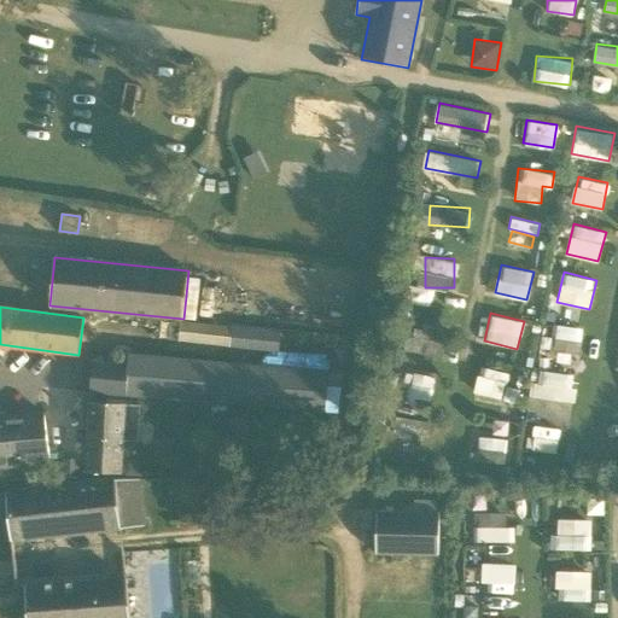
[(229,347),(231,326),(180,322),(179,342),(229,347)]
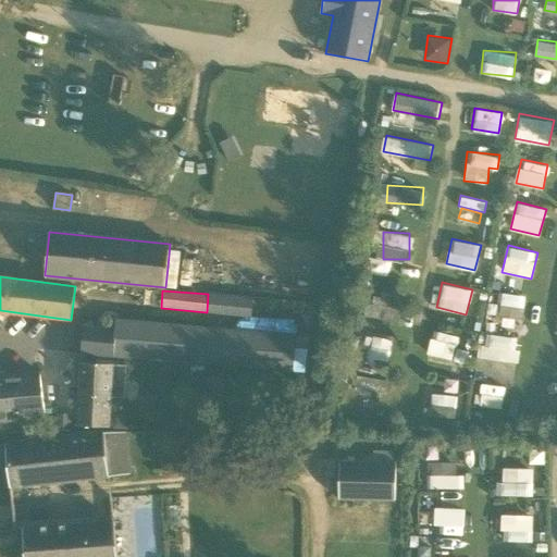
[(379,291),(375,317),(399,320),(403,295),(379,291)]
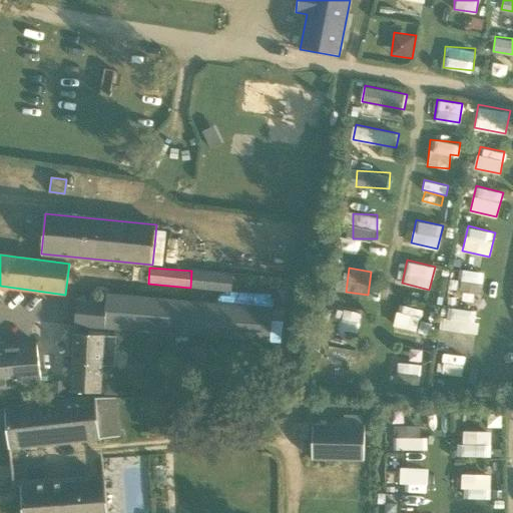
[(482,293),(484,271),(459,269),(457,291),(482,293)]
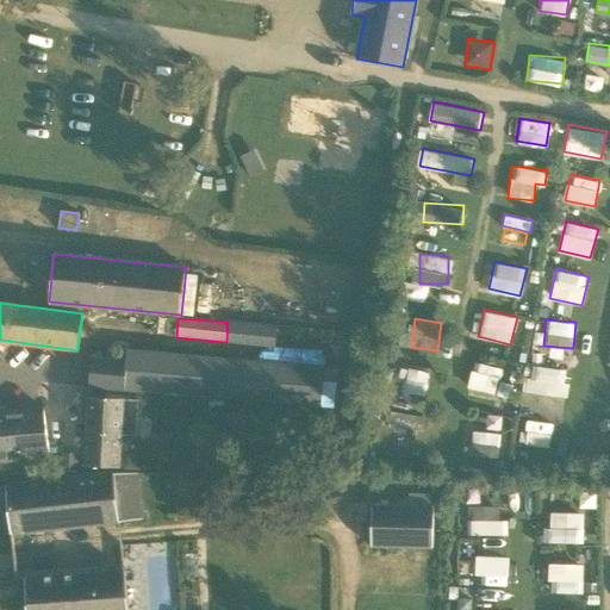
[(225,398),(228,358),(128,349),(126,360),(92,356),(89,386),(225,398)]
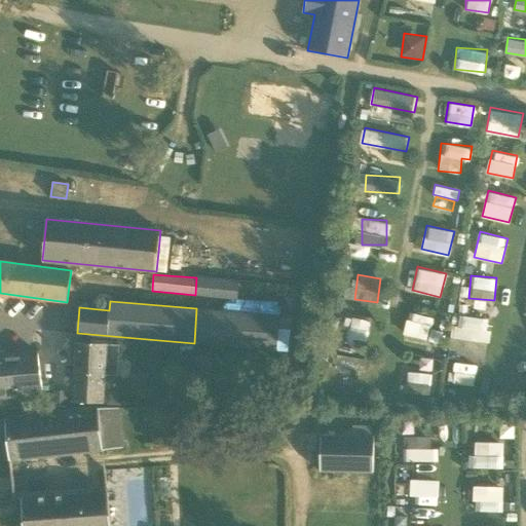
[(405,335),(428,338),(431,314),(408,311),(405,335)]
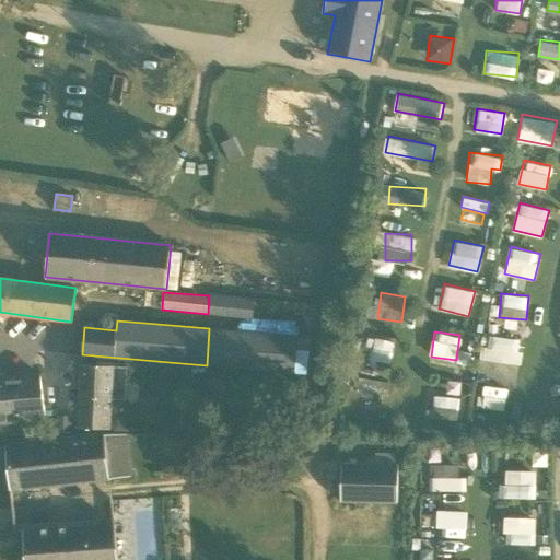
[(485,359),(517,365),(522,339),(489,334),(485,359)]
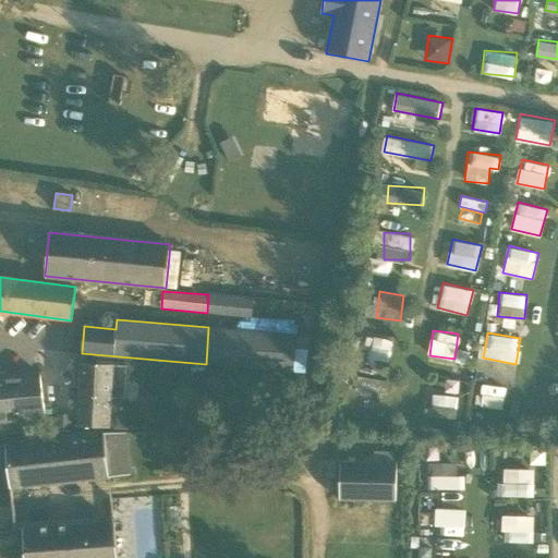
[(389,359),(392,338),(365,335),(362,355),(389,359)]
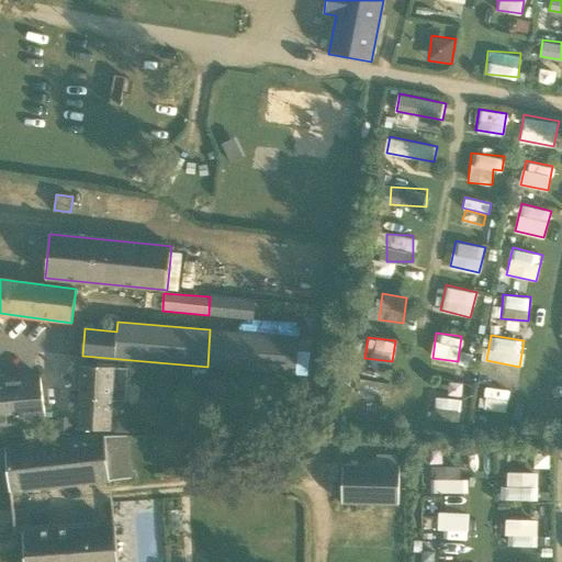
[(127,368),(113,367),(81,366),(78,429),(110,430),(112,398),(126,398),(127,368)]
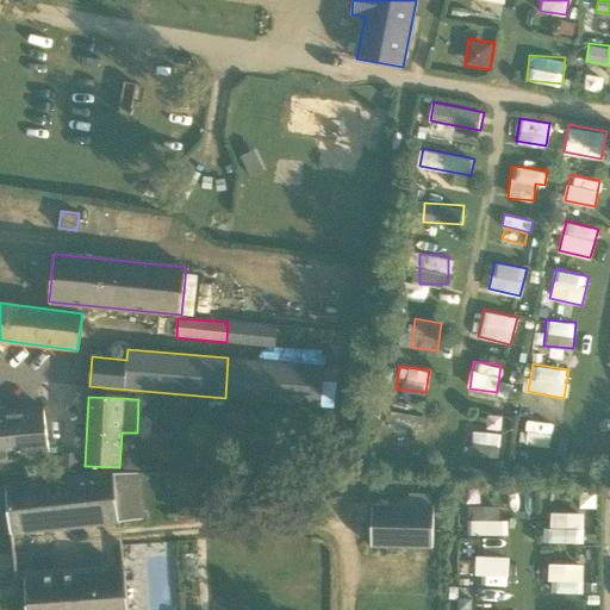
[(609,406),(597,403),(590,425),(609,430),(609,429),(609,406)]
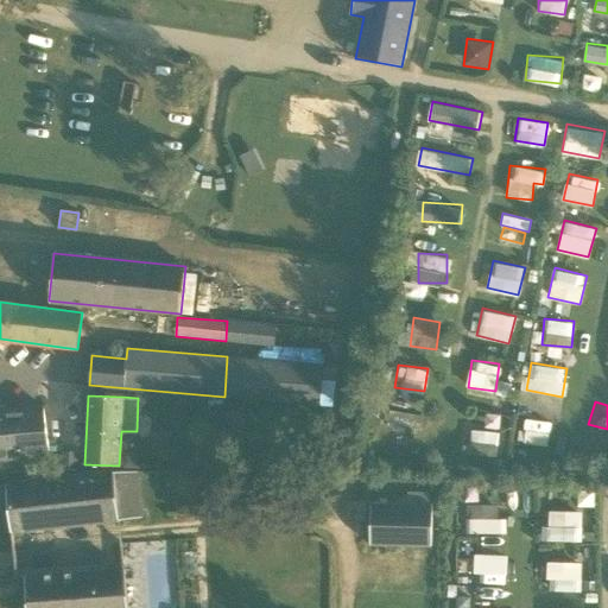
[(0,457),(46,455),(44,406),(0,409),(0,457)]
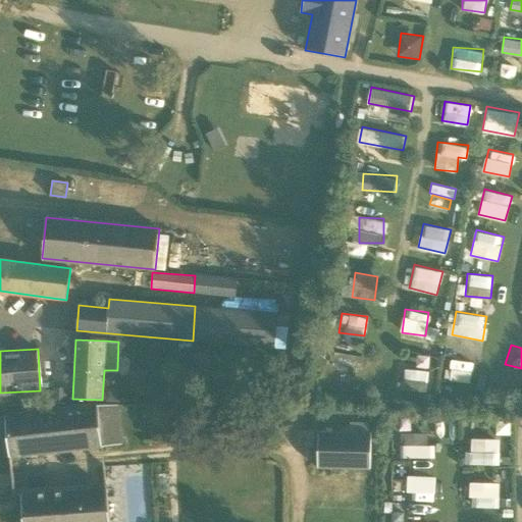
[(332,364),(363,368),(365,355),(334,351),(332,364)]
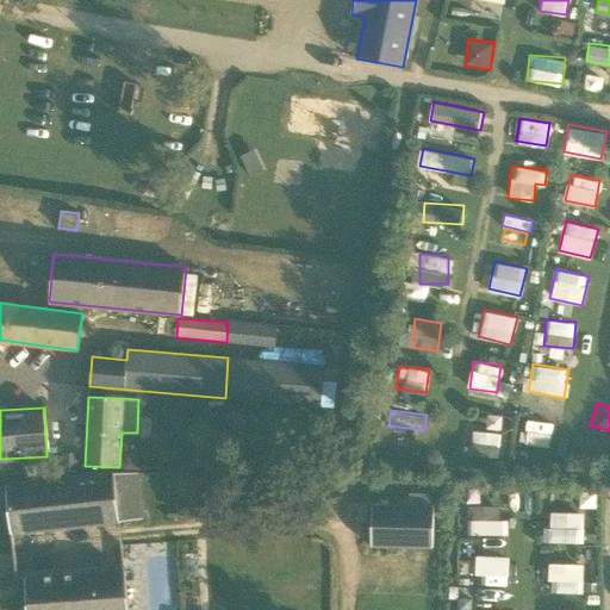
[(487,412),(486,429),(502,430),(503,414),(487,412)]
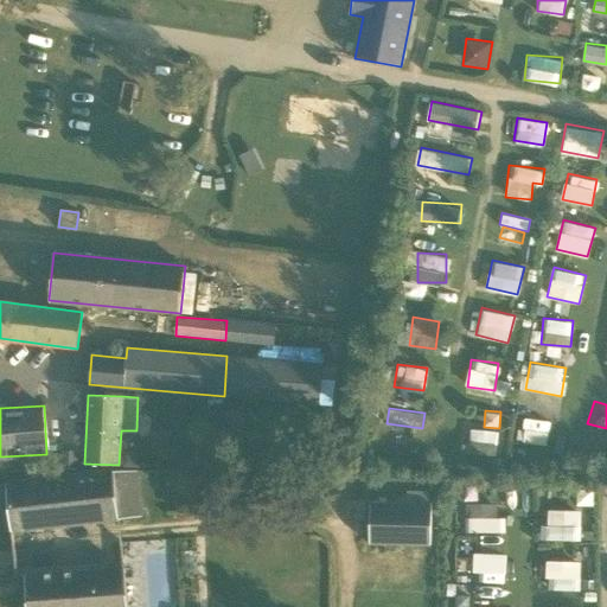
[(518,441),(547,443),(548,419),(521,416),(518,441)]
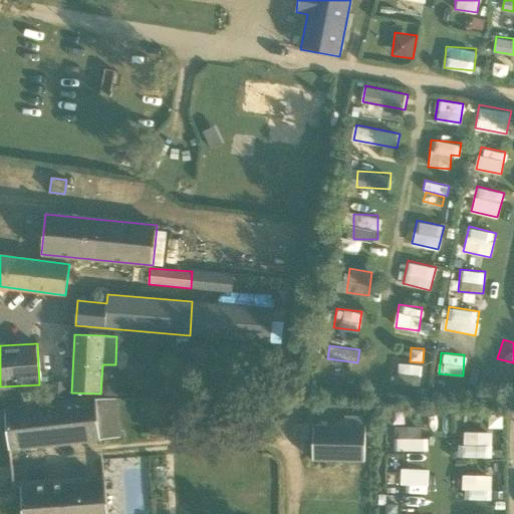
[(396,382),(420,384),(422,363),(398,361),(396,382)]
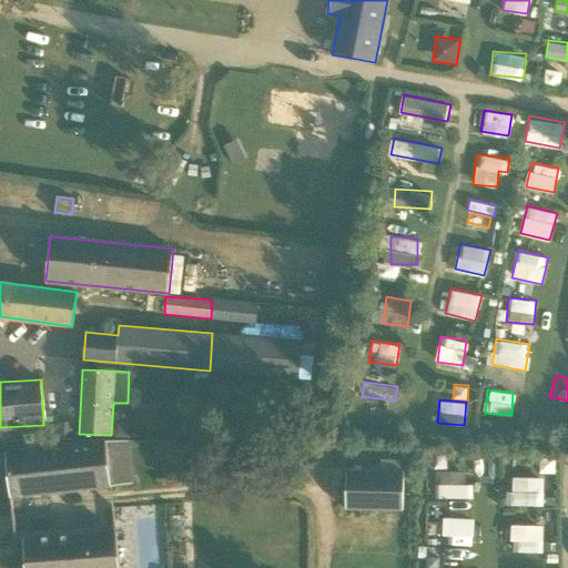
[(57,422),(57,437),(72,438),(73,422),(57,422)]
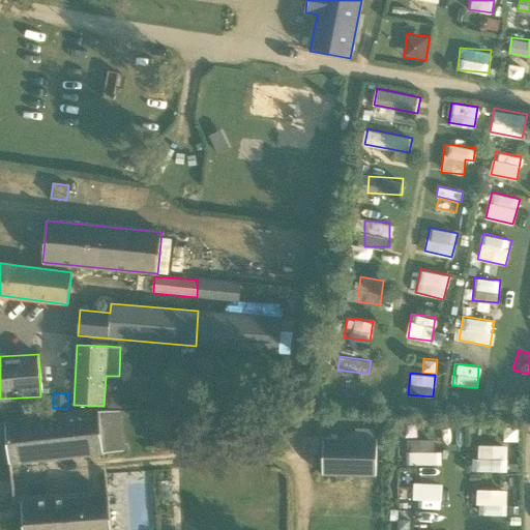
[(9,463),(105,452),(99,411),(5,420),(9,463)]
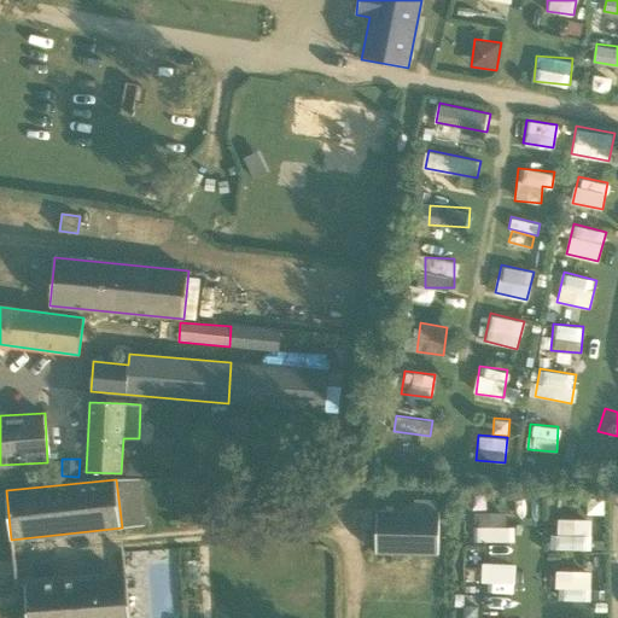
[(438,554),(438,512),(377,511),(375,553),(438,554)]
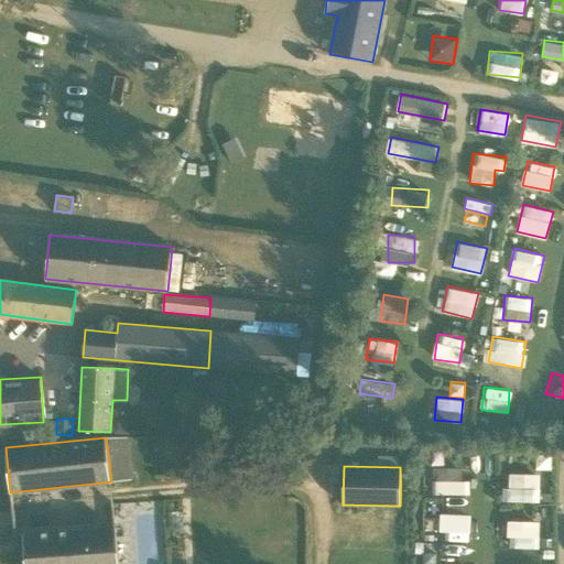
[(461,479),(461,467),(434,466),(434,492),(469,494),(469,479),(461,479)]
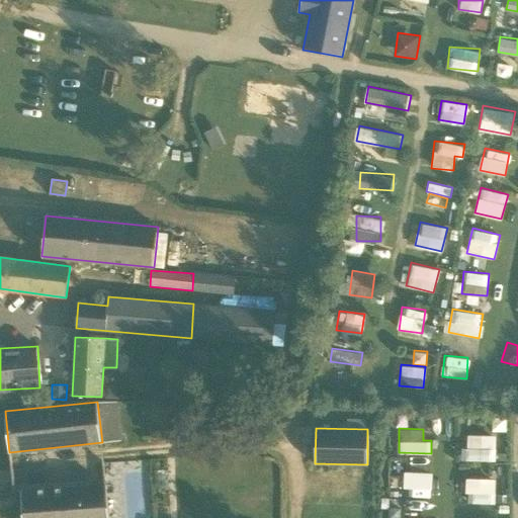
[(496,460),(496,434),(467,433),(467,447),(460,447),(460,459),(496,460)]
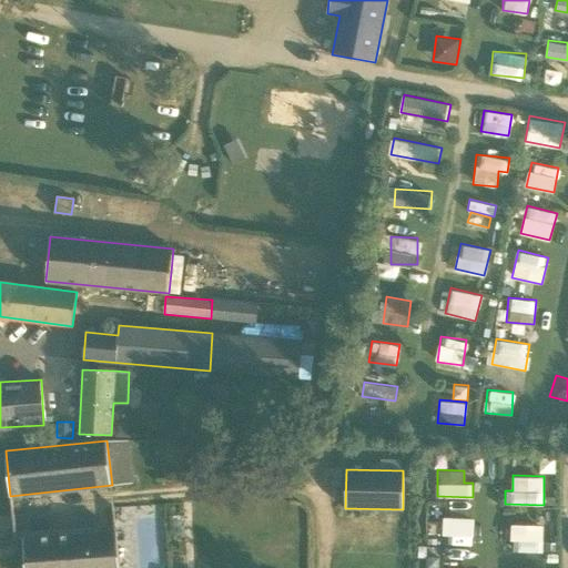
[(445,543),(474,544),(474,516),(446,516),(445,543)]
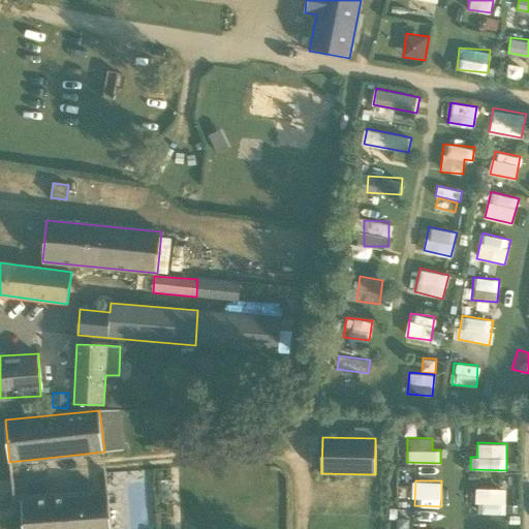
[(476,487),(475,512),(506,514),(507,488),(476,487)]
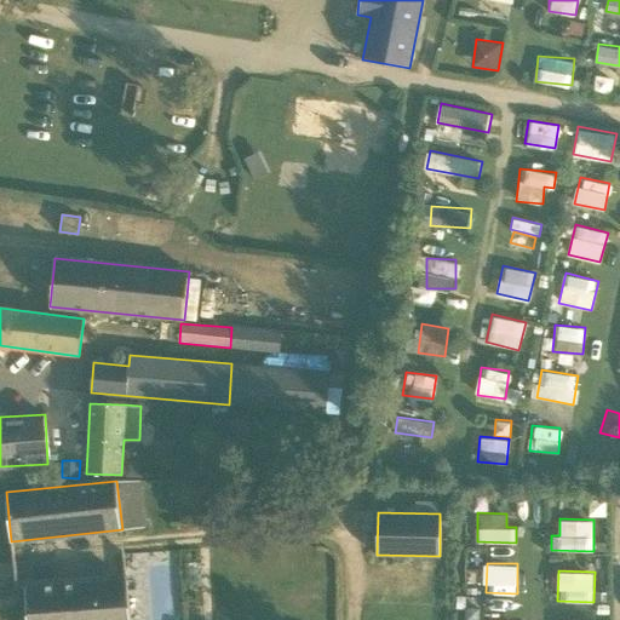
[(27,619),(130,619),(127,580),(26,587),(27,619)]
